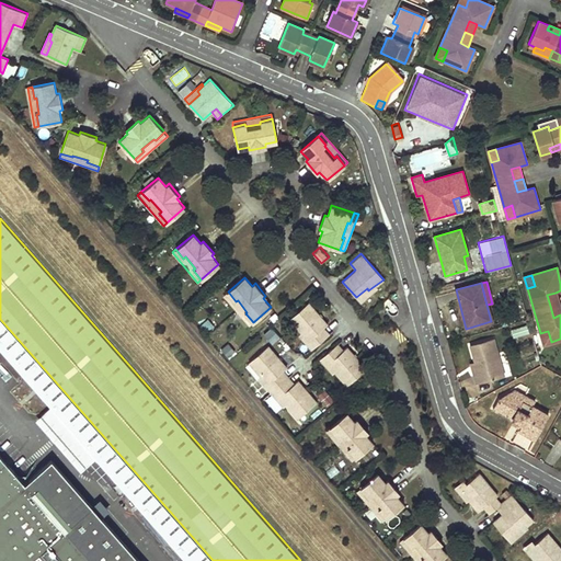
[(356,297),(359,301),(374,289),(373,287),(368,290),(367,288),(356,297)]
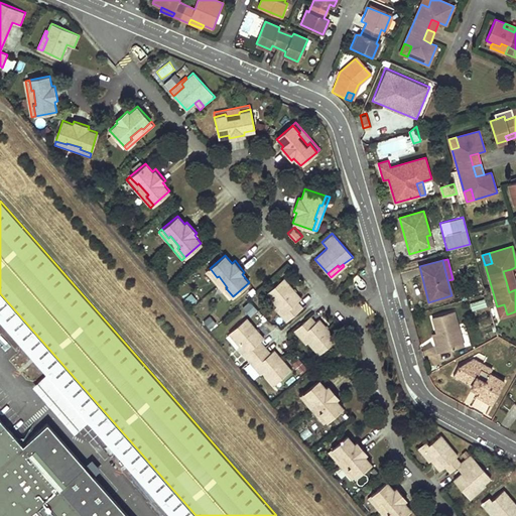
[(210,268),(206,271),(229,299),(233,296),(226,288),(227,287),(219,276),(217,277),(210,268)]
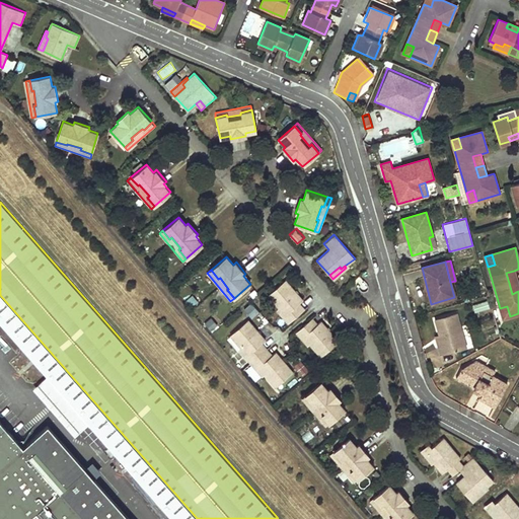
[(517,281),(514,271),(506,273),(509,283),(517,281)]
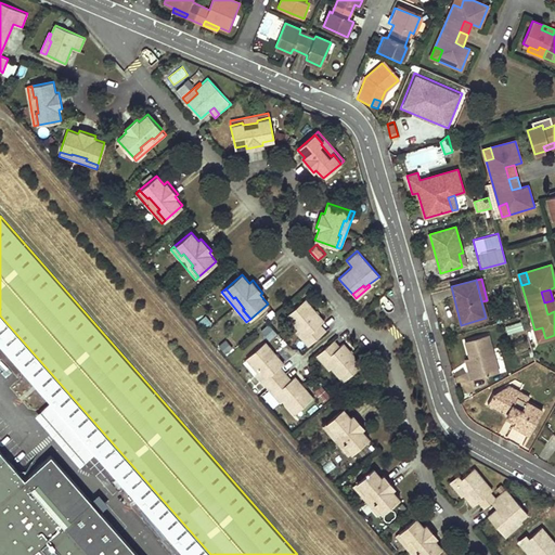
[(305,299),(286,315),(297,330),(305,337),(309,334),(314,340),(325,331),(320,324),(324,321),(305,299)]
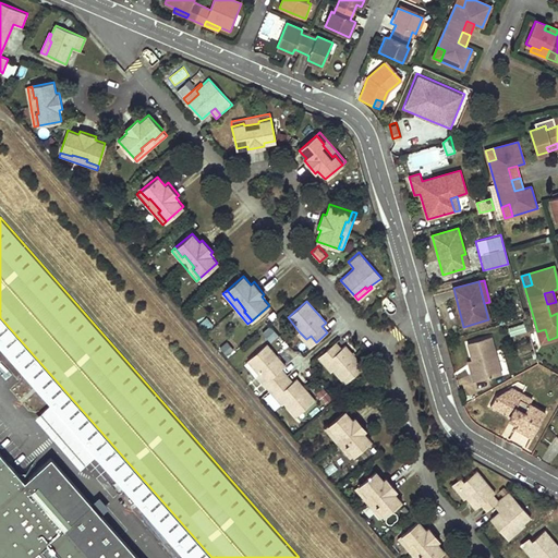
[(550,316),(557,313),(557,311),(556,302),(547,304),(550,316)]
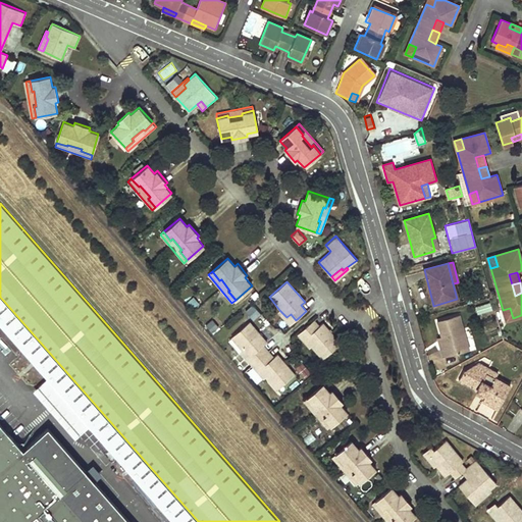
[(204,322),(210,314),(201,308),(196,316),(204,322)]
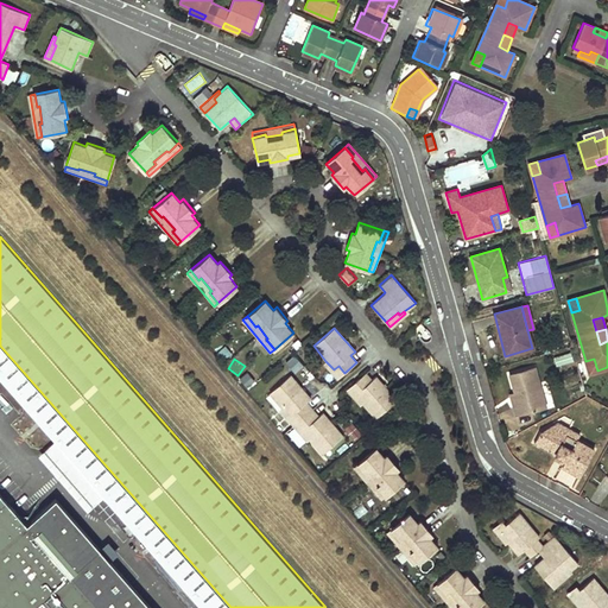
[(594,359),(586,361),(589,374),(597,371),(594,359)]
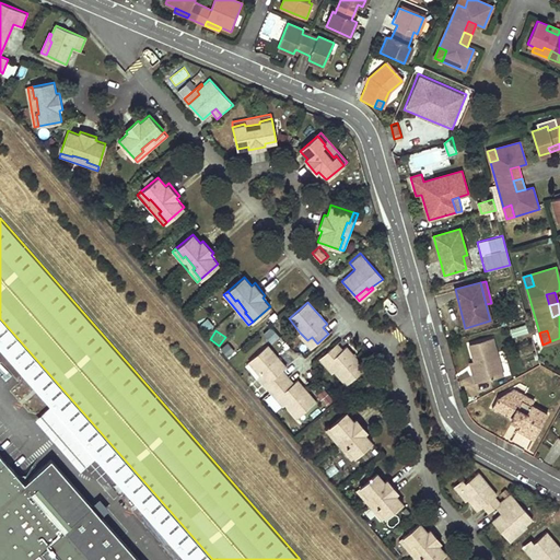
[(307,340),(300,333),(296,335),(311,350),(317,343),(312,337),(307,340)]
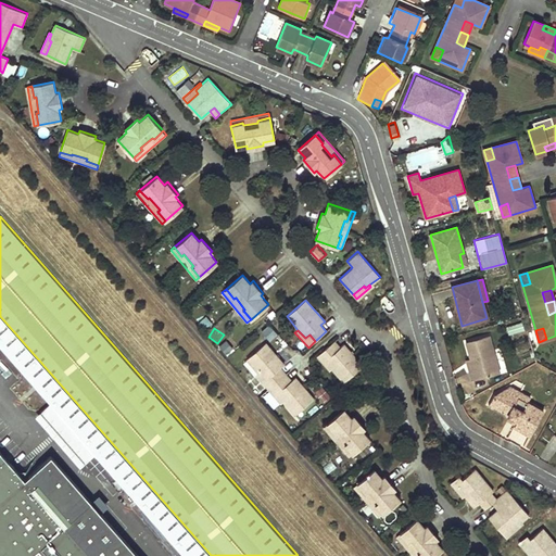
[(469,373),(472,380),(501,373),(490,335),(466,341),(471,361),(474,371),(469,373)]
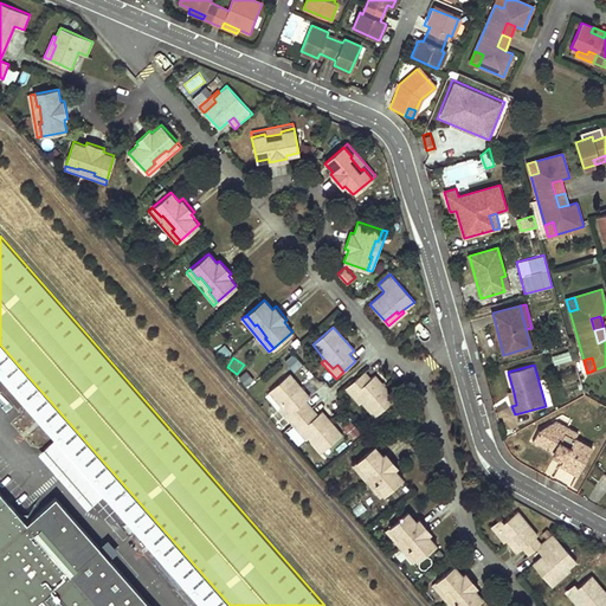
[(238,378),(245,387),(255,380),(247,371),(238,378)]
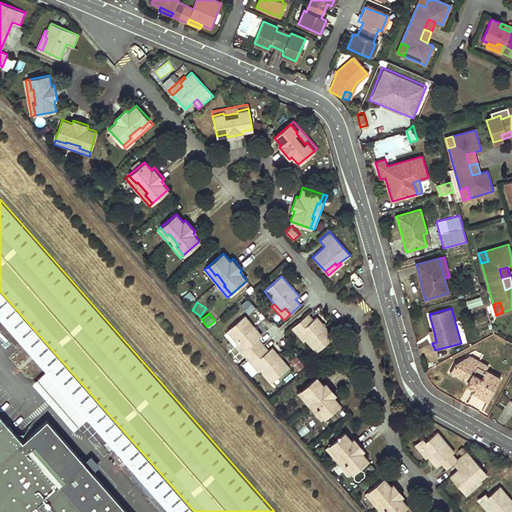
[(308,314),(297,324),(303,329),(299,332),(306,340),(317,352),(334,336),(316,317),(313,320),(308,314)]
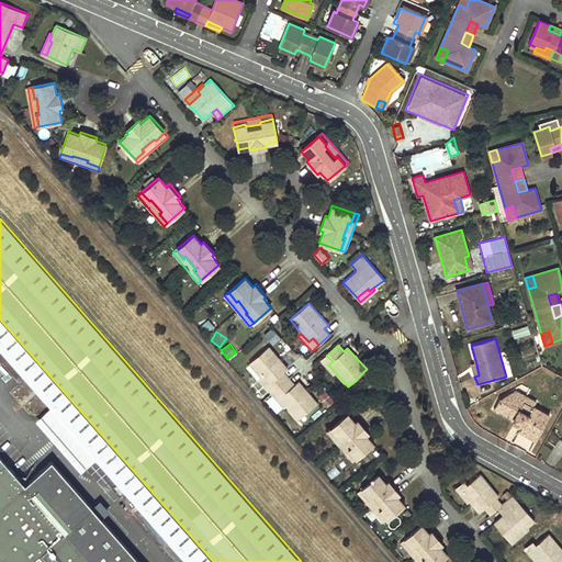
[(269,346),(249,362),(261,377),(269,385),(272,381),(283,394),(279,397),(287,406),(298,420),(317,403),(299,381),(294,384),(284,371),(288,369),(269,346)]
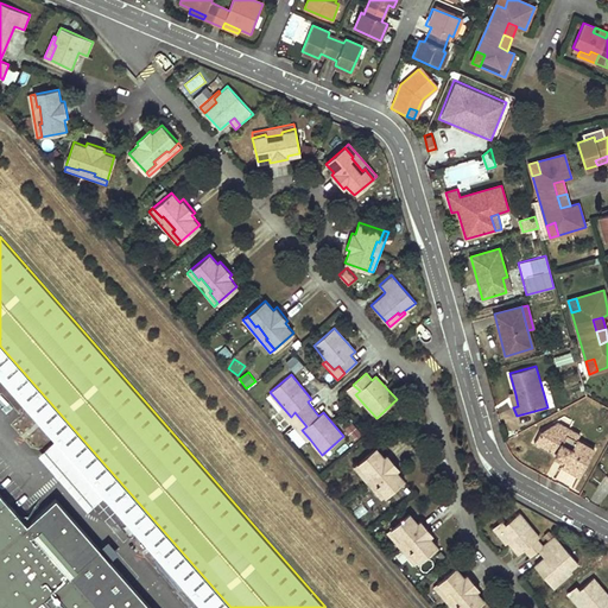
[(353,385),(346,391),(360,406),(363,404),(355,394),(360,391),(353,385)]
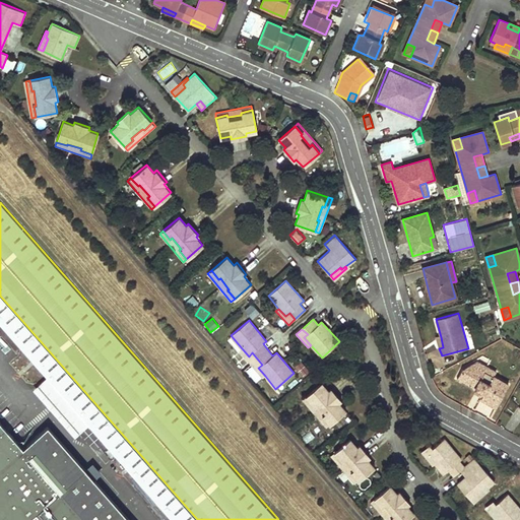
[(262,379),(265,376),(258,368),(262,365),(252,352),(249,356),(242,348),(239,351),(262,379)]
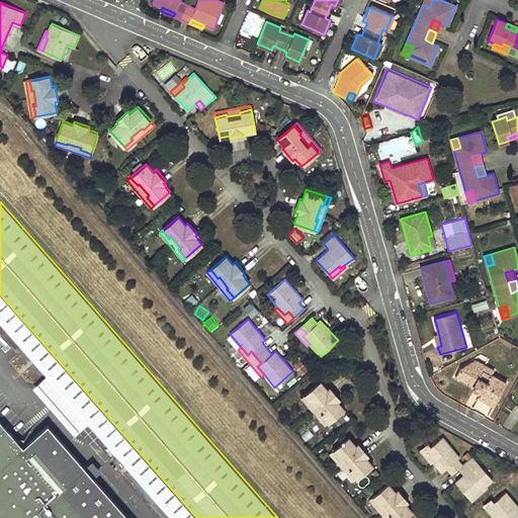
[(300,376),(309,369),(300,359),(292,365),(300,376)]
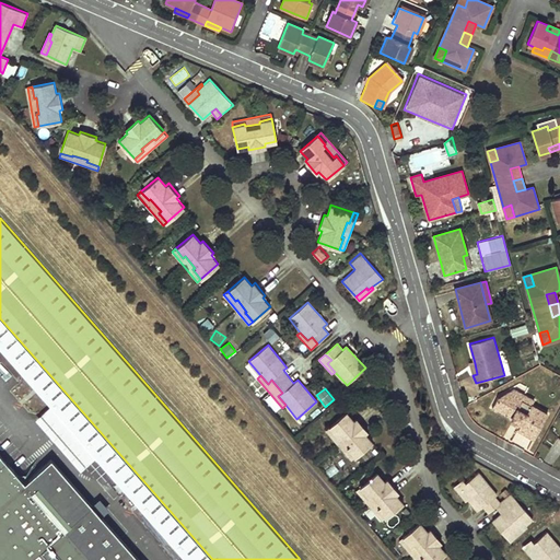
[(522,401),(525,397),(513,391),(508,394),(522,401)]
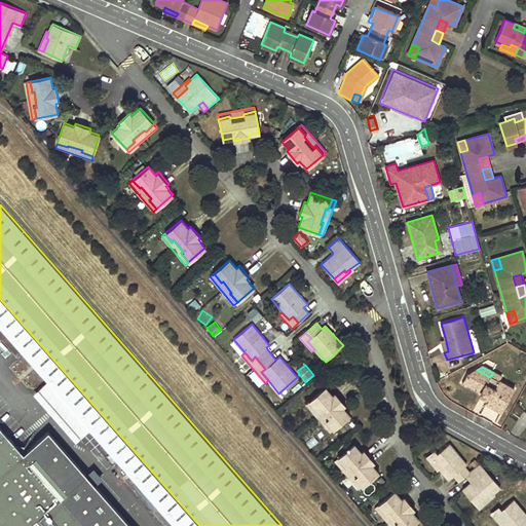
[(466,375),(462,384),(482,396),(487,399),(489,400),(486,404),(501,412),(514,390),(498,381),(500,377),(493,373),(490,377),(477,370),(466,375)]
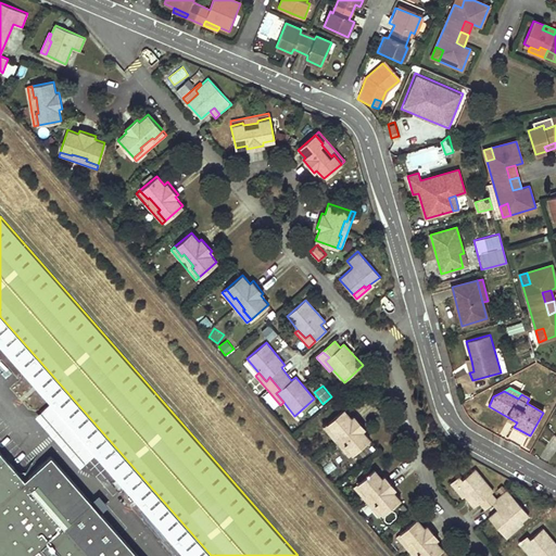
[(50,403),(35,417),(79,468),(96,454),(50,403)]
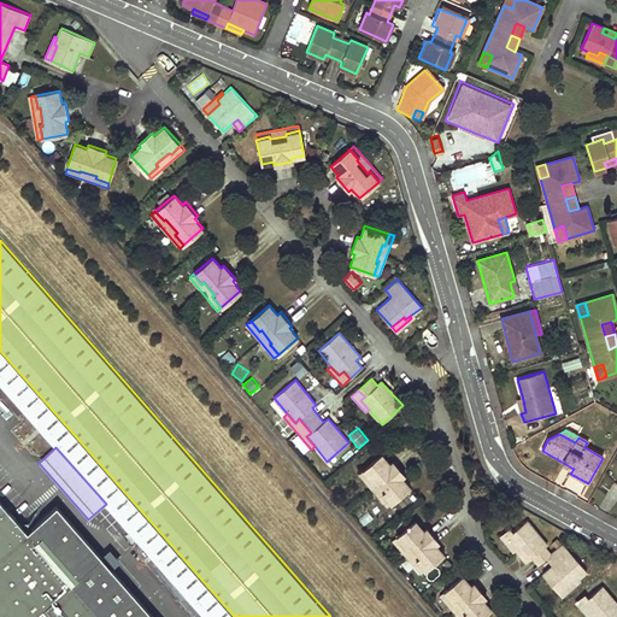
[(380,453),(362,470),(370,480),(371,479),(382,492),(381,493),(389,503),(409,487),(400,476),(403,474),(392,460),(388,463),(380,453)]
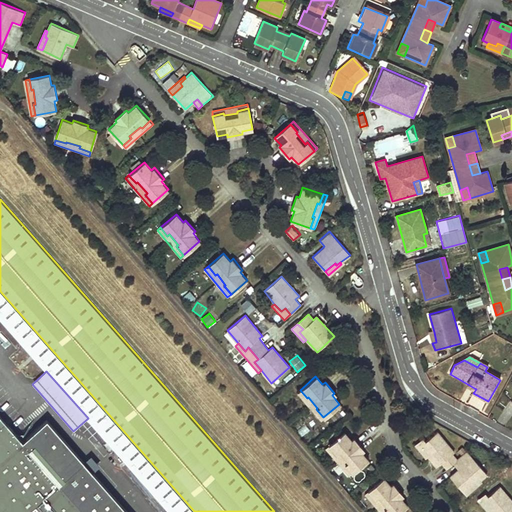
[(300,390),(296,393),(320,420),(323,417),(316,409),(317,408),(308,397),(307,398),(300,390)]
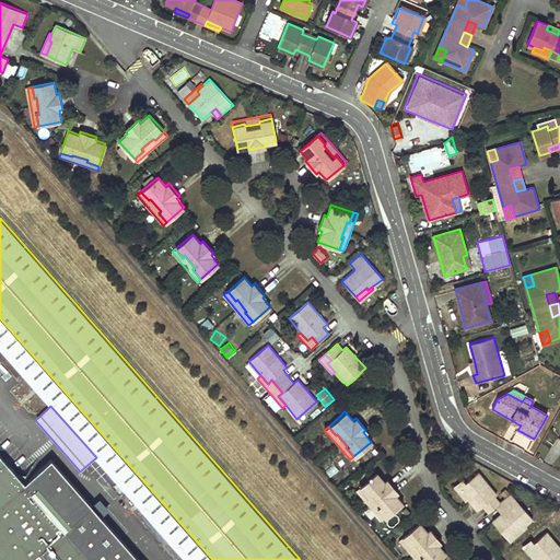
[(140,559),(48,455),(22,478),(0,453),(0,559),(21,559),(32,551),(35,548),(46,559),(140,559)]
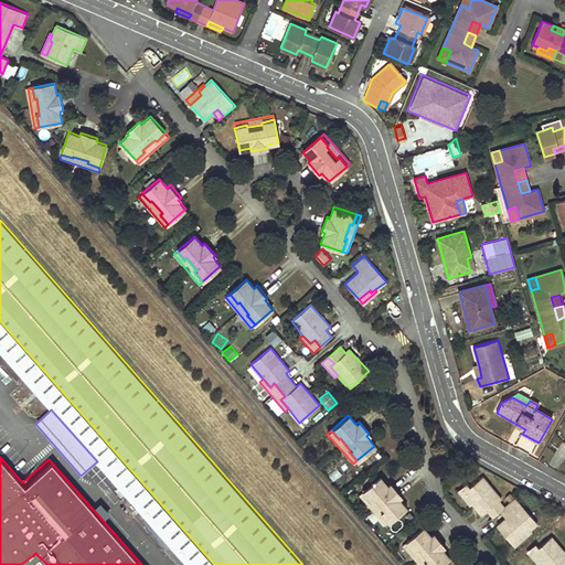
[(466,484),(460,489),(469,500),(480,512),(484,509),(490,515),(497,509),(501,507),(501,505),(497,499),(499,497),(479,473),(466,484)]
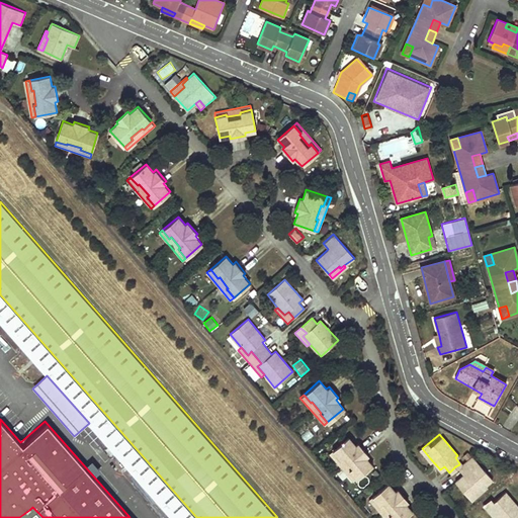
[(346,437),(330,450),(337,459),(338,457),(348,468),(346,469),(353,478),(369,464),(362,456),(364,454),(355,443),(352,445),(346,437)]
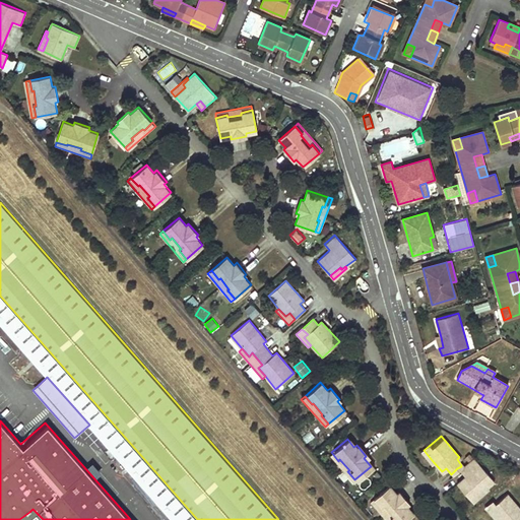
[(424,450),(429,446),(427,443),(418,449),(430,462),(432,460),(424,450)]
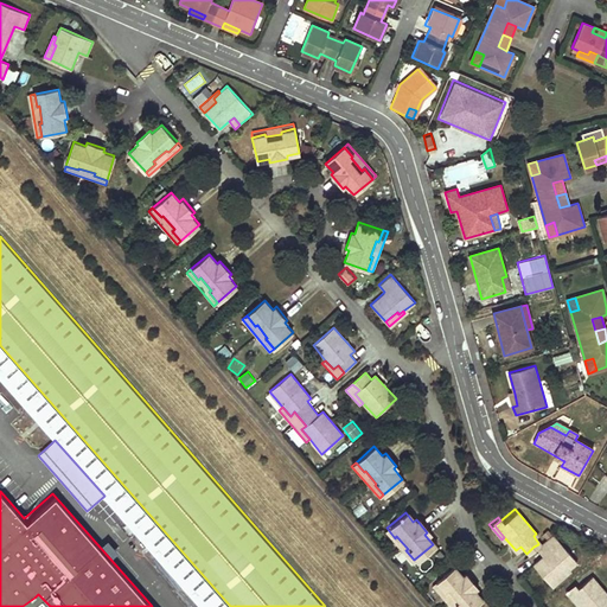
[(387,528),(382,531),(410,563),(414,560),(406,550),(408,549),(396,536),(395,538),(387,528)]
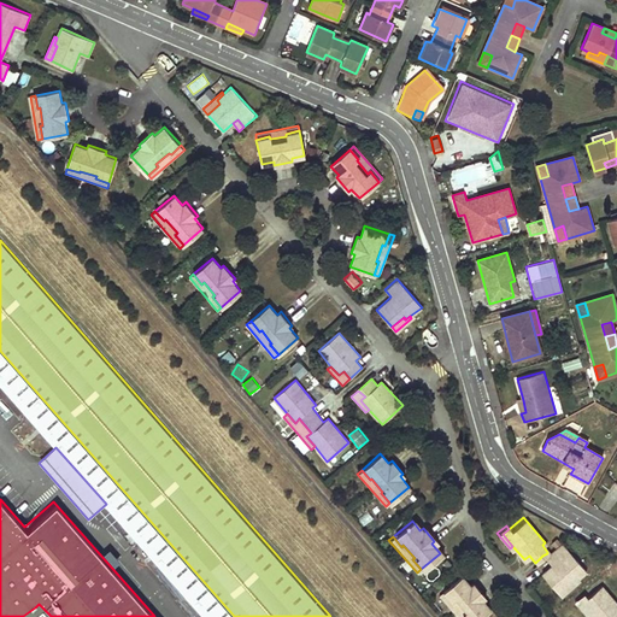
[(547,552),(547,553),(553,560),(548,564),(540,573),(554,591),(566,580),(569,582),(576,577),(585,570),(559,541),(547,552)]
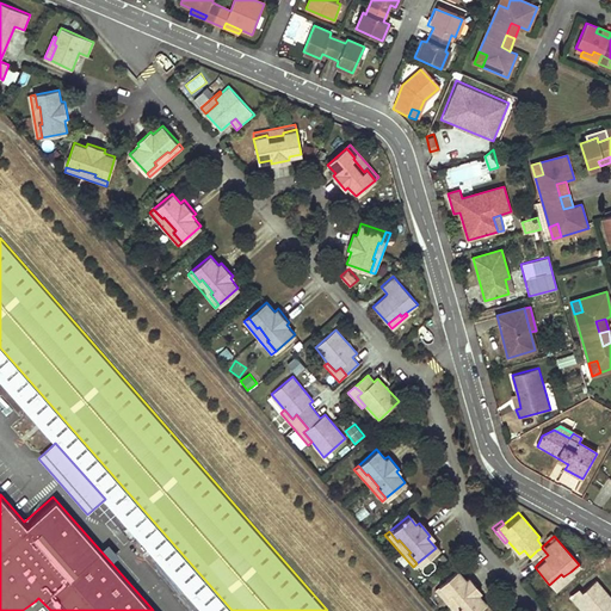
[(542,548),(537,550),(543,559),(548,555),(542,548)]
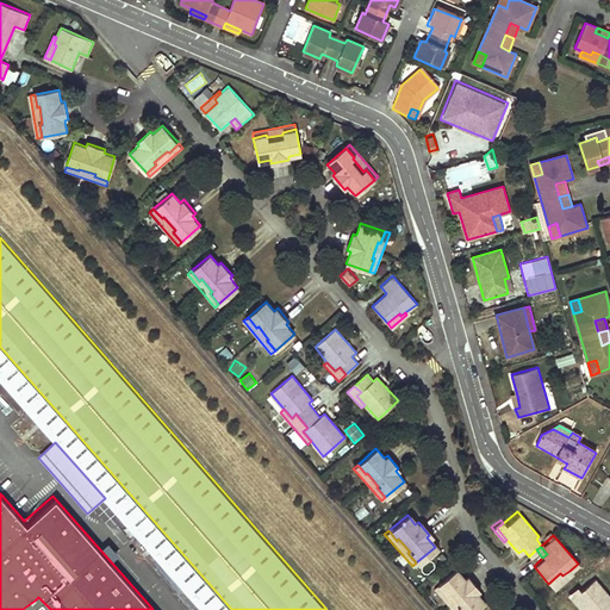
[(455,570),(436,585),(444,596),(447,593),(458,607),(455,608),(456,609),(472,609),(483,602),(474,592),(478,590),(466,577),(464,578),(455,570)]
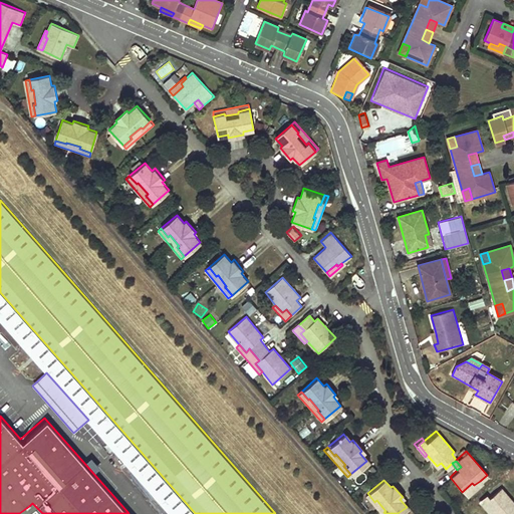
[(481,483),(480,481),(474,485),(472,483),(462,492),(466,495),(481,483)]
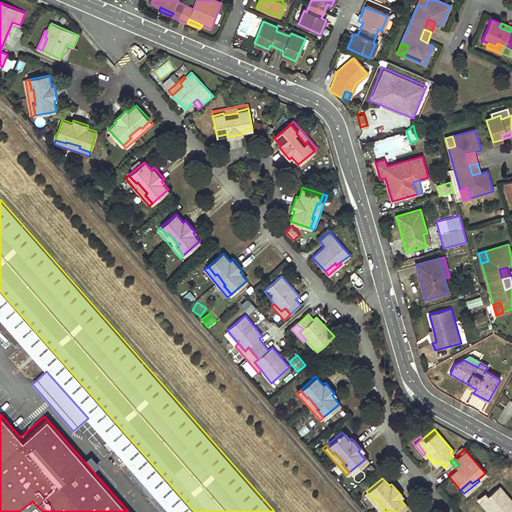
[(486,494),(480,499),(488,508),(491,511),(511,511),(511,507),(511,501),(498,484),(486,494)]
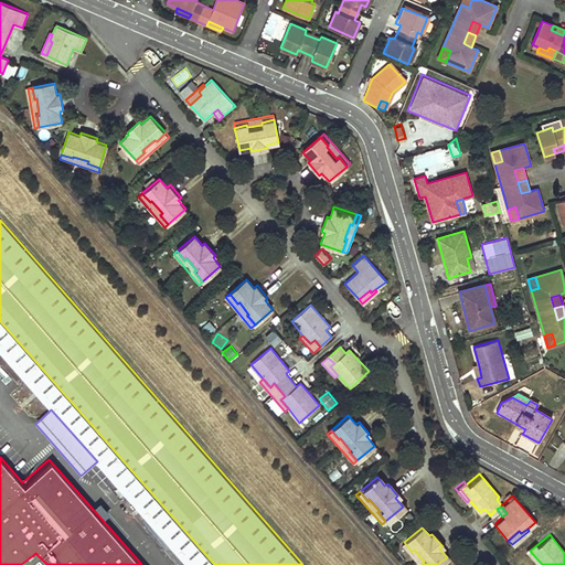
[(530,551),(536,545),(532,541),(523,548),(536,563),(539,561),(530,551)]
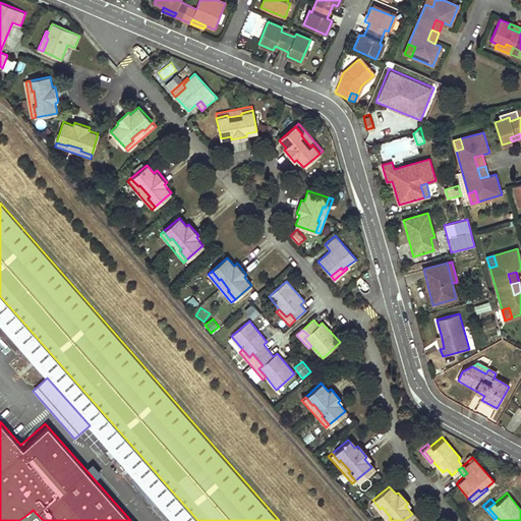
[(380,509),(372,500),(369,503),(385,520),(390,520),(389,519),(391,518),(382,507),(380,509)]
